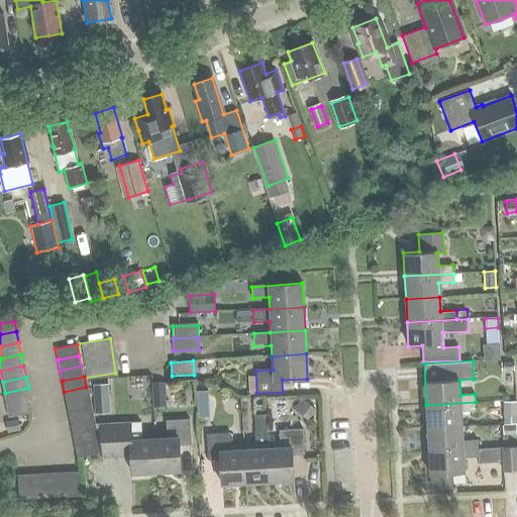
[(152,383),(153,407),(166,407),(164,383),(152,383)]
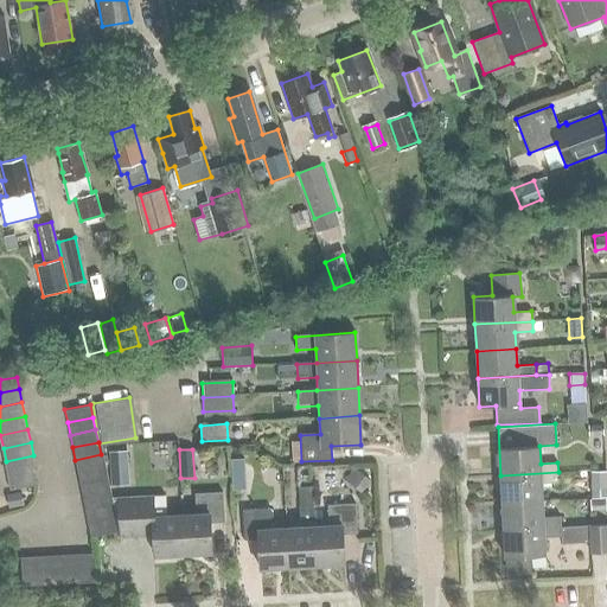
[(129,484),(127,451),(109,452),(110,485),(129,484)]
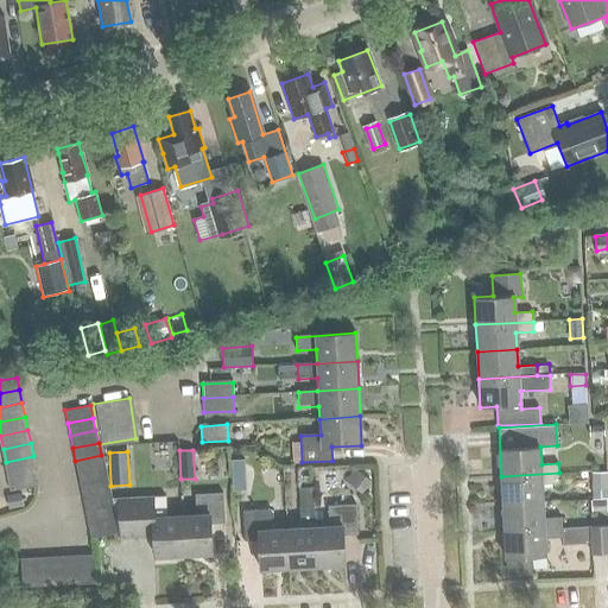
[(75,461),(77,473),(103,468),(101,455),(75,461)]
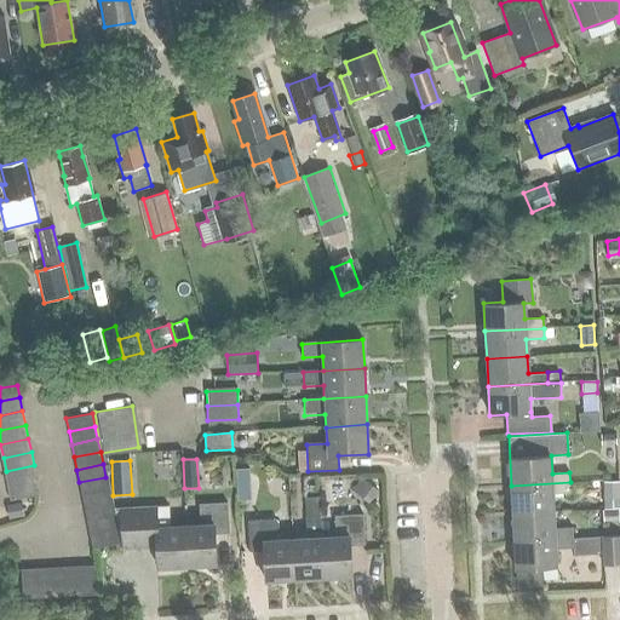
[(6,471),(9,486),(36,480),(34,465),(6,471)]
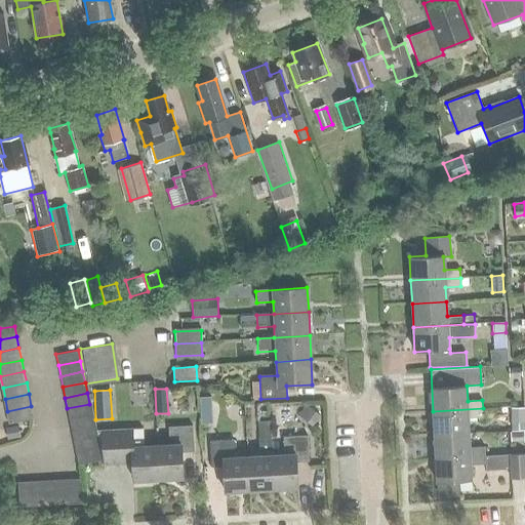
[(212,423),(211,410),(210,397),(200,398),(201,411),(201,425),(212,423)]
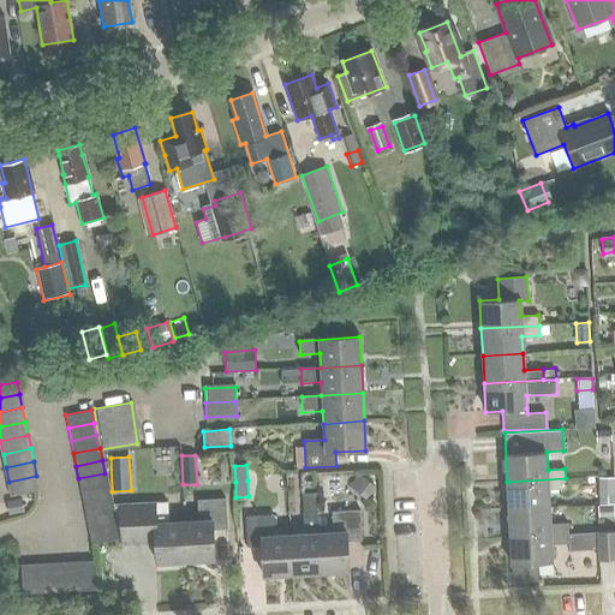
[(78,478),(82,491),(107,485),(105,473),(78,478)]
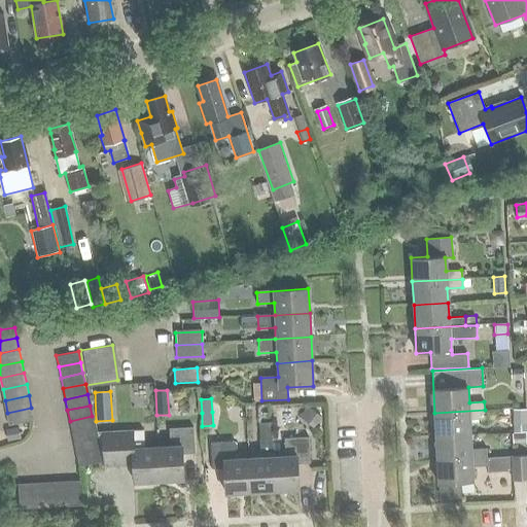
[(322,418),(307,406),(299,417),(314,428),(322,418)]
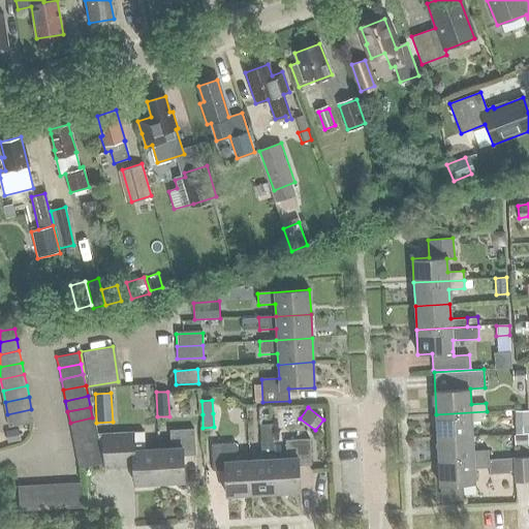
[(34,422),(31,409),(7,414),(10,427),(34,422)]
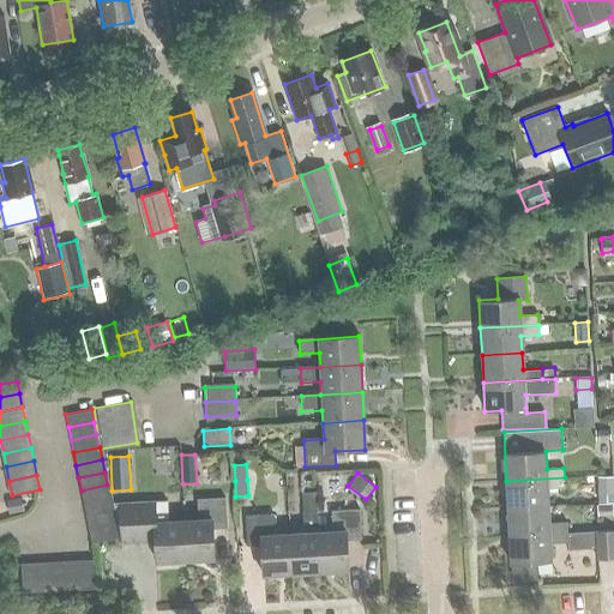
[(613,476),(597,476),(597,504),(613,504),(613,476)]
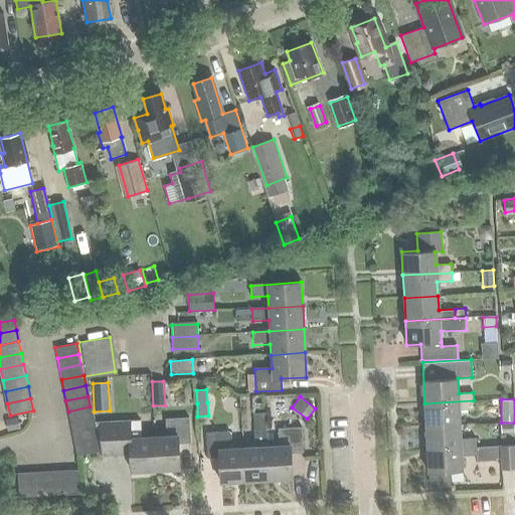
[(424,403),(425,426),(461,423),(460,409),(474,408),(474,400),(424,403)]
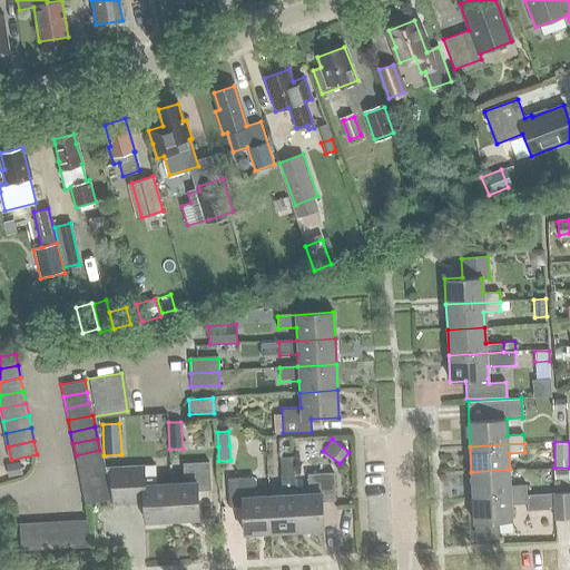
[(76,455),(78,467),(102,462),(99,450),(76,455)]
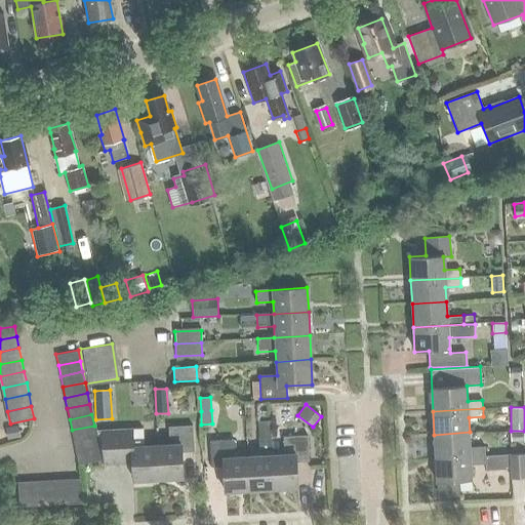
[(18,426),(6,429),(8,439),(21,437),(18,426)]
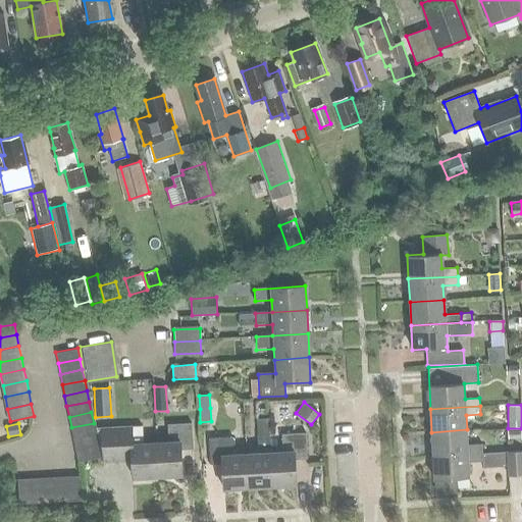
[(96,433),(94,423),(71,427),(73,438),(96,433)]
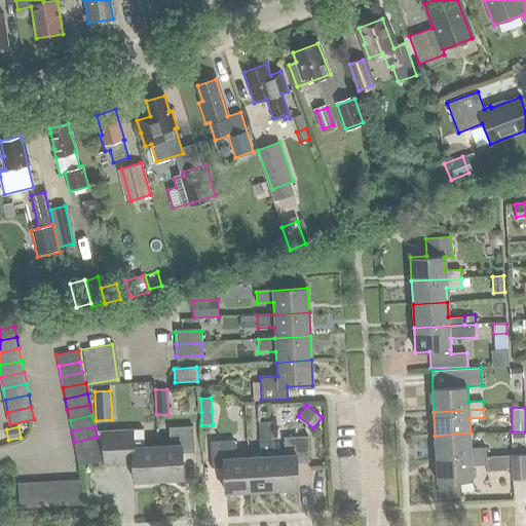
[(170,446),(155,447),(157,481),(183,479),(182,454),(193,453),(191,427),(168,428),(170,446)]
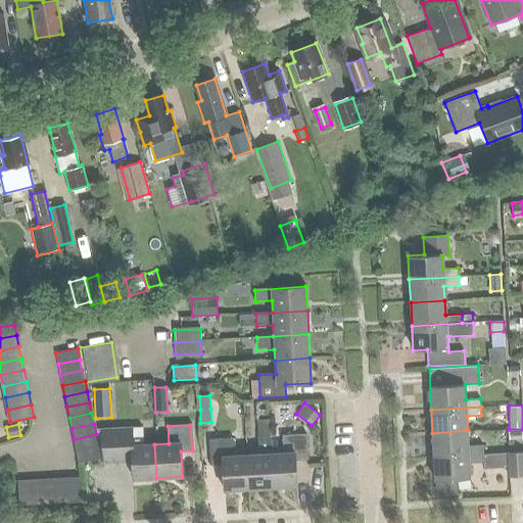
[(156,478),(154,444),(143,445),(142,427),(97,430),(103,463),(119,462),(122,466),(126,466),(128,462),(132,461),(134,479),(156,478)]
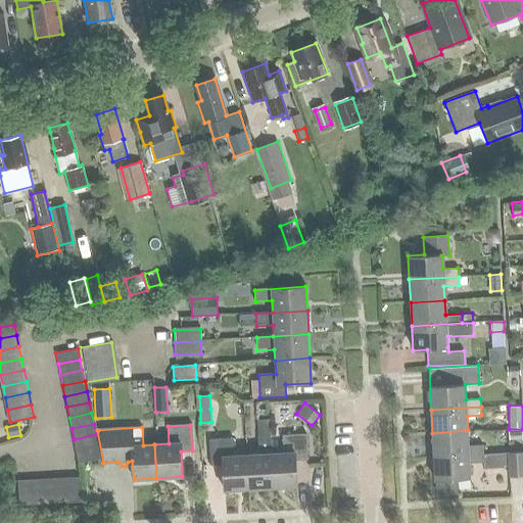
[(432,433),(433,456),(483,454),(482,444),(469,444),(468,430),(432,433)]
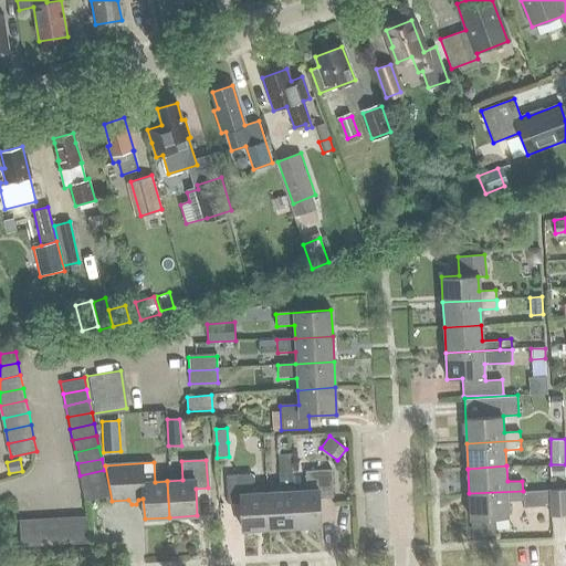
[(565,465),(551,467),(551,477),(565,475),(565,465)]
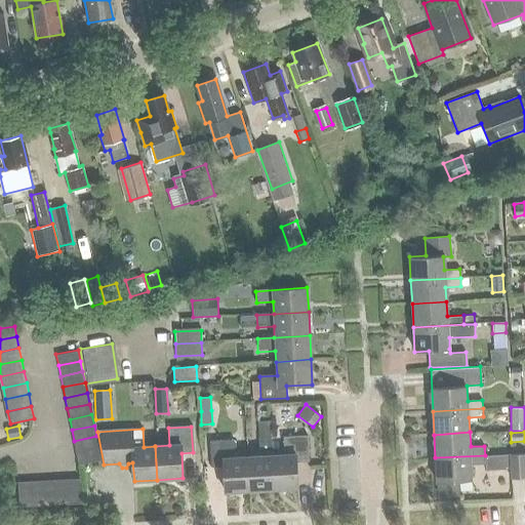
[(74,441),(76,451),(98,447),(96,436),(74,441)]
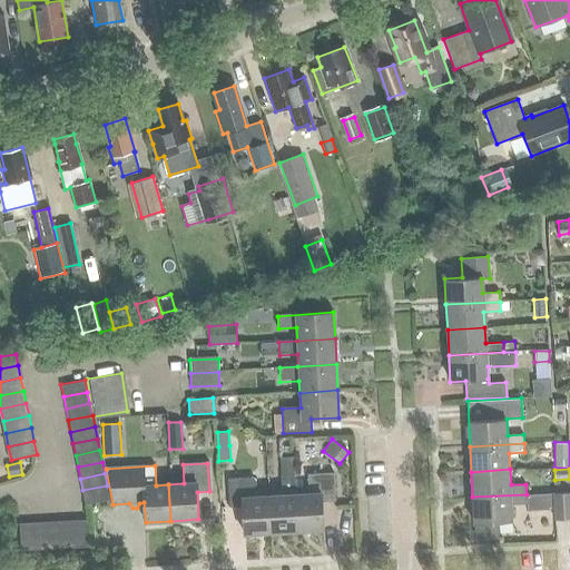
[(294,494),(293,494),(295,531),(323,530),(322,503),(335,502),(333,474),(306,475),(307,494),(294,494)]
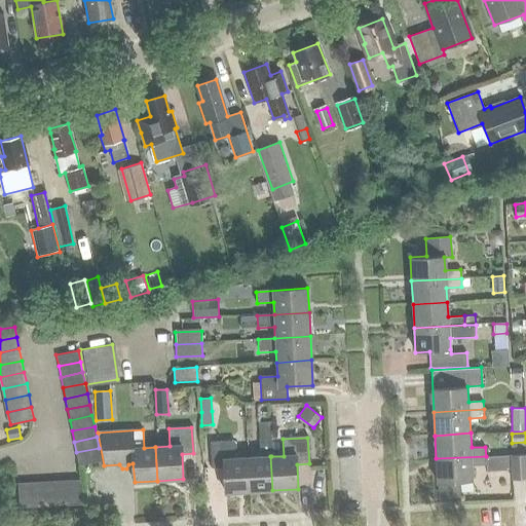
[(246,458),(246,459),(249,492),(272,490),(270,456),(271,456),(270,439),(259,440),(260,457),(246,458)]
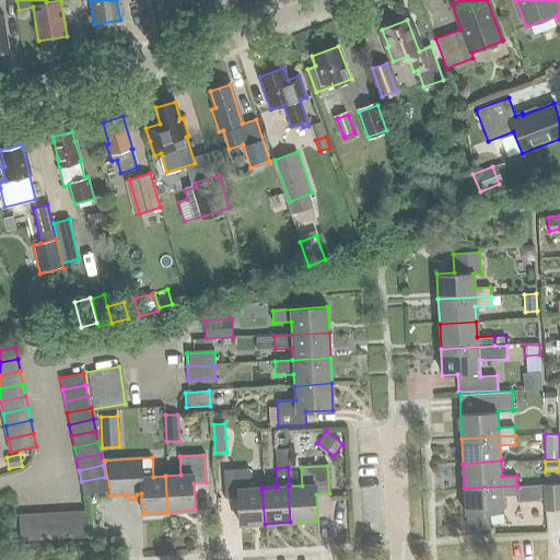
[(265,524),(261,489),(261,488),(249,489),(248,470),(223,471),(225,499),(237,498),(240,525),(265,524)]
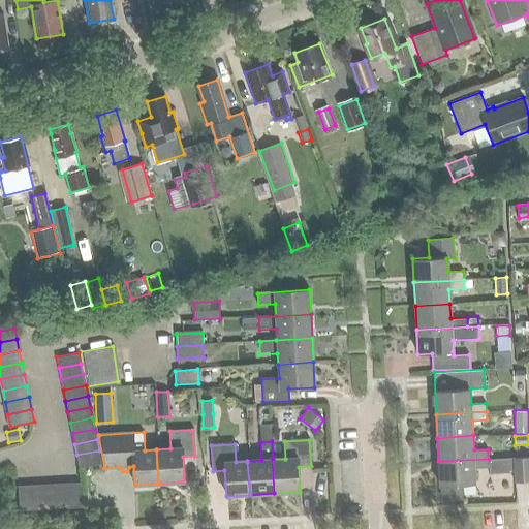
[(101,462),(99,450),(76,455),(80,467),(101,462)]
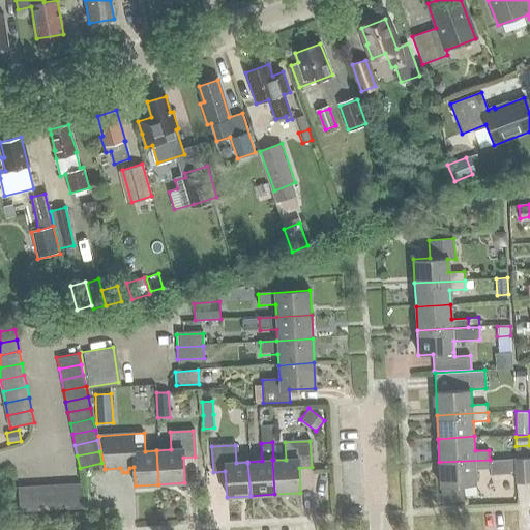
[(529,482),(529,457),(513,459),(514,474),(514,483),(529,482)]
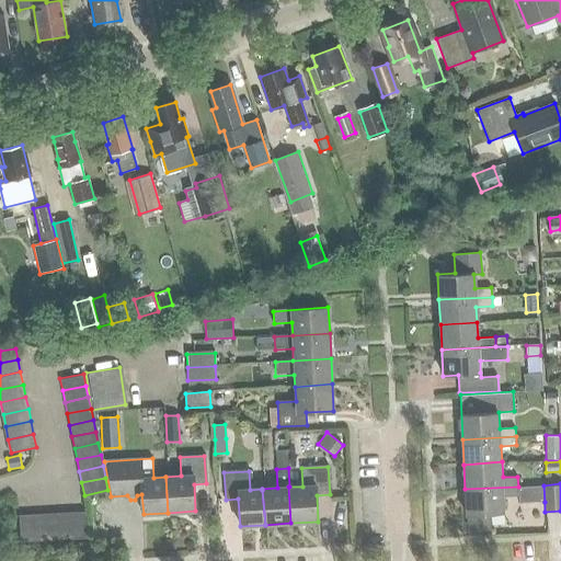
[(489,528),(489,514),(505,513),(504,495),(518,494),(519,503),(545,502),(544,484),(518,487),(465,489),(467,515),(470,515),(471,529),(489,528)]
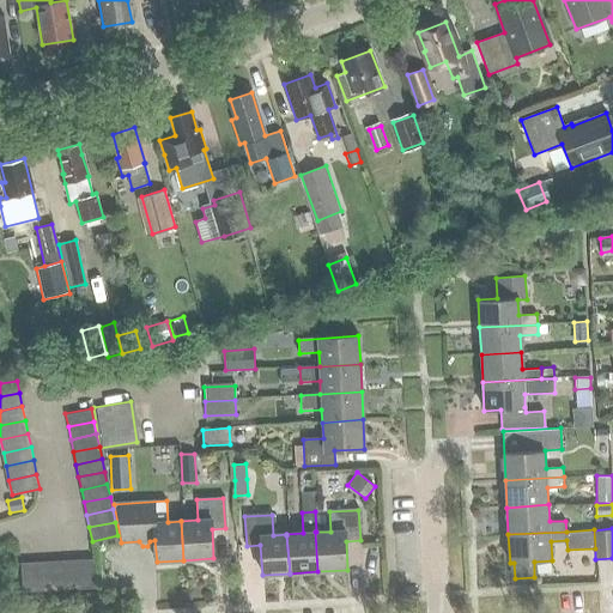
[(78,560),(80,588),(95,587),(93,559),(78,560)]
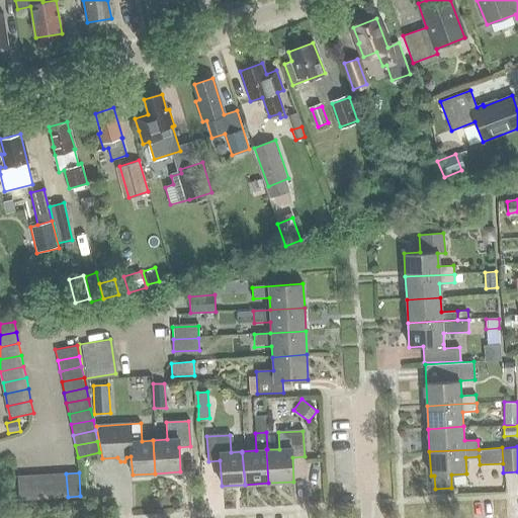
[(56,498),(55,473),(42,475),(44,499),(56,498)]
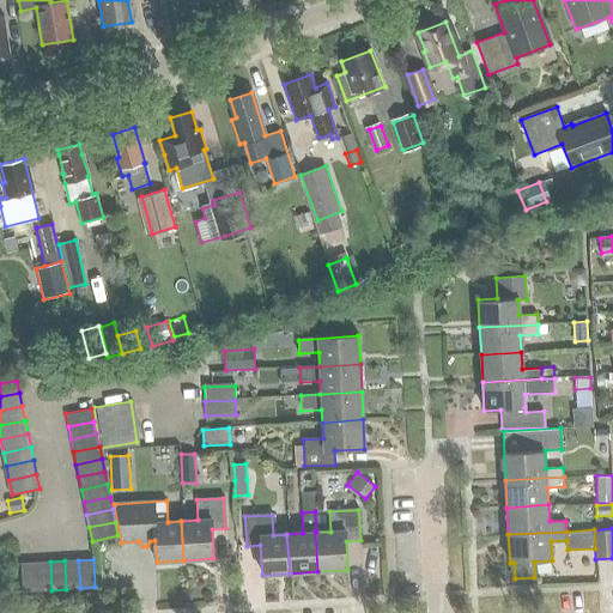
[(65,560),(66,589),(80,588),(78,560),(65,560)]
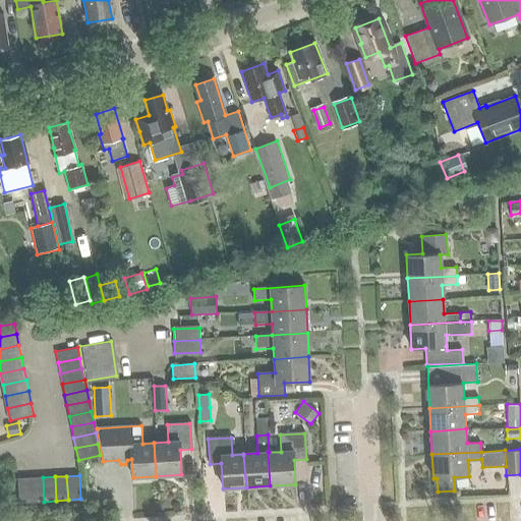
[(44,502),(43,477),(31,478),(32,502),(44,502)]
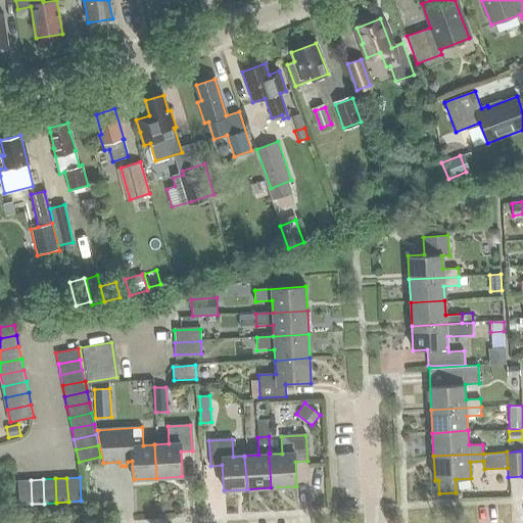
[(19,505),(32,504),(31,480),(17,480),(19,505)]
